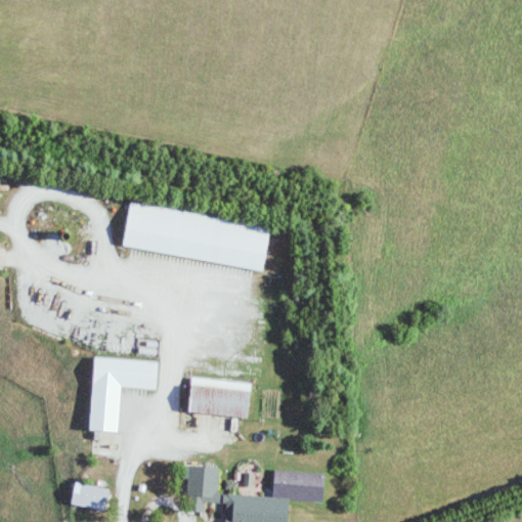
[(122,247),(262,268),(269,224),(129,203),(122,247)]
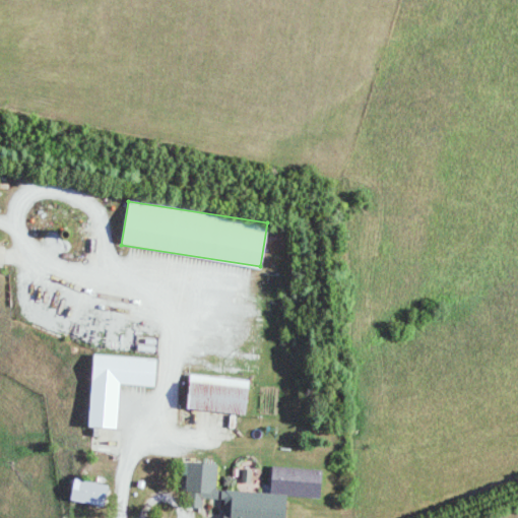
[(92,382),(154,385),(156,358),(93,354),(92,382)]
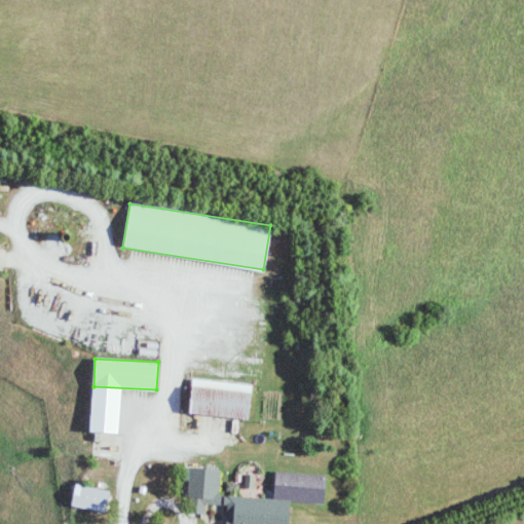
[(189,414),(250,417),(252,382),(190,379),(189,414)]
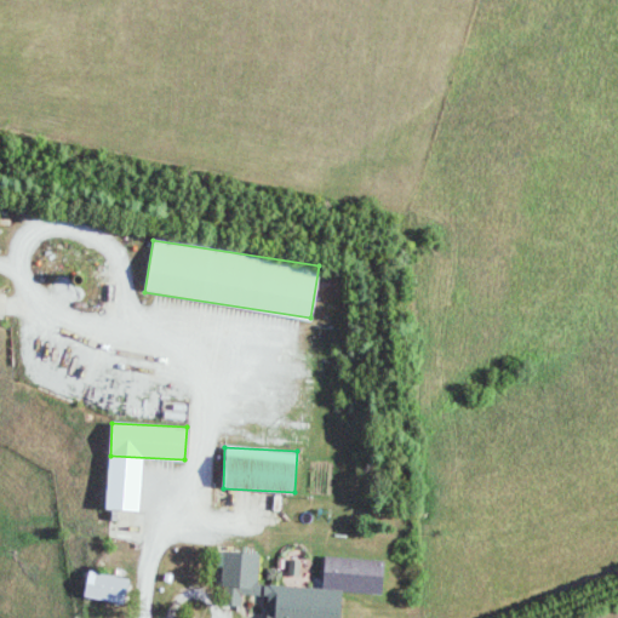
[(324,588),(259,583),(261,553),(218,550),(217,566),(224,566),(222,605),(242,606),(242,594),(268,595),(267,617),(339,617),(342,591),(382,594),(384,560),(325,556),(324,588)]
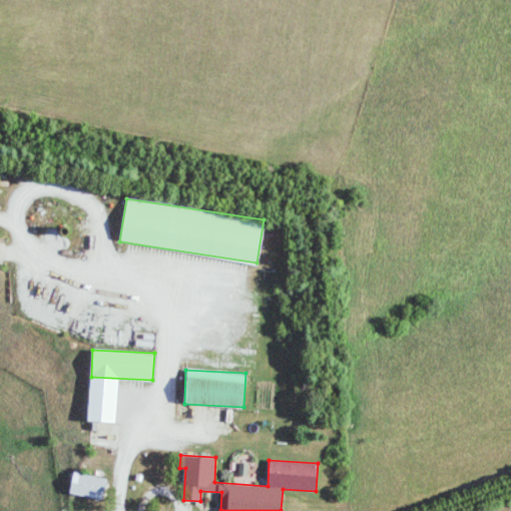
[(107,479),(74,471),(69,492),(102,500),(107,479)]
